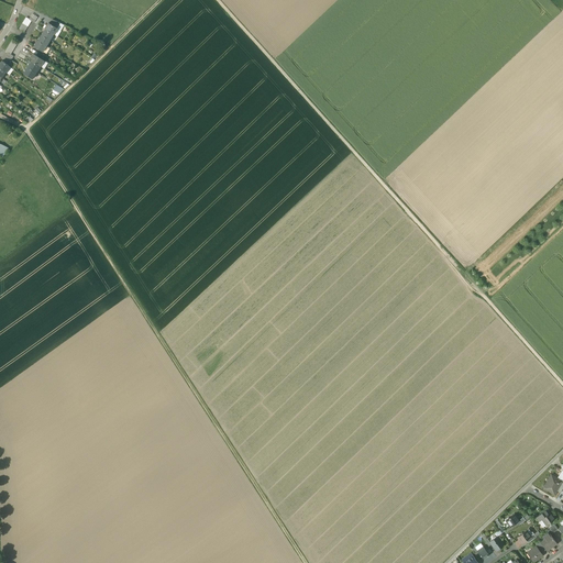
[(61,23),(53,20),(50,24),(57,29),(61,23)]
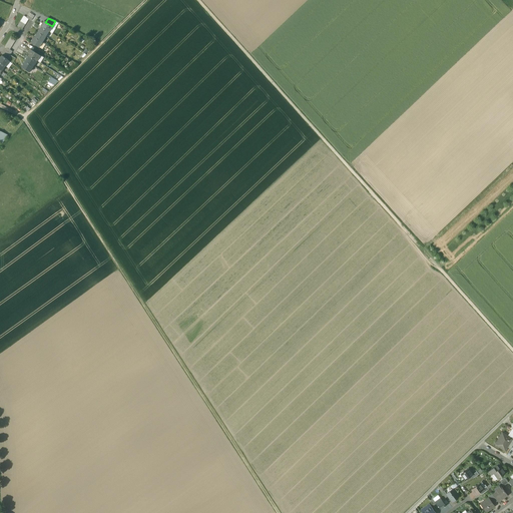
[(45,22),(44,21),(41,26),(49,31),(52,26),(45,22)]
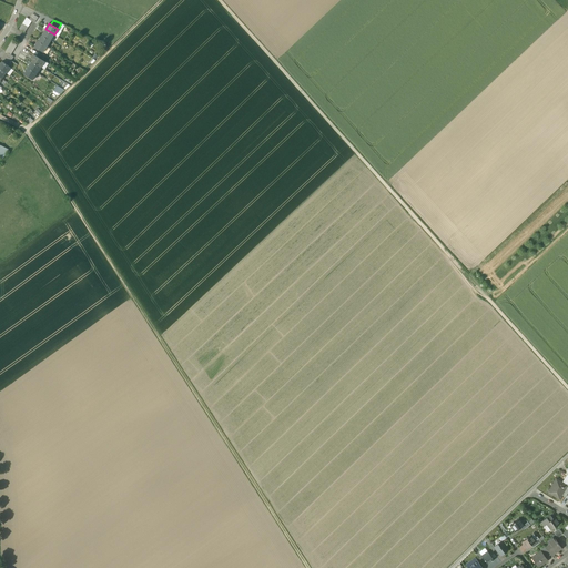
[(54,34),(46,29),(42,36),(50,40),(54,34)]
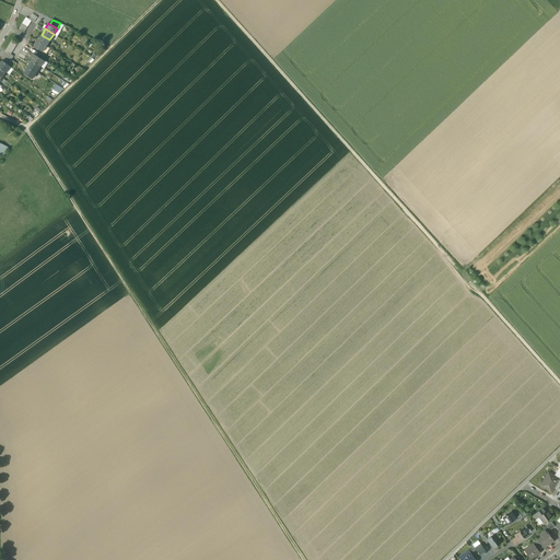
[(49,39),(42,35),(37,41),(46,46),(49,39)]
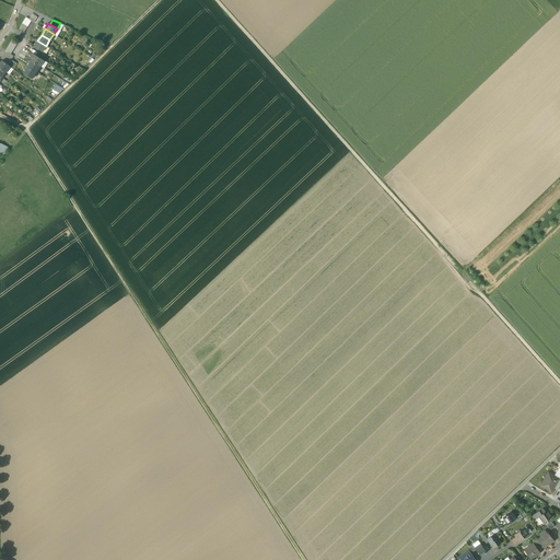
[(46,46),(37,41),(34,46),(43,51),(46,46)]
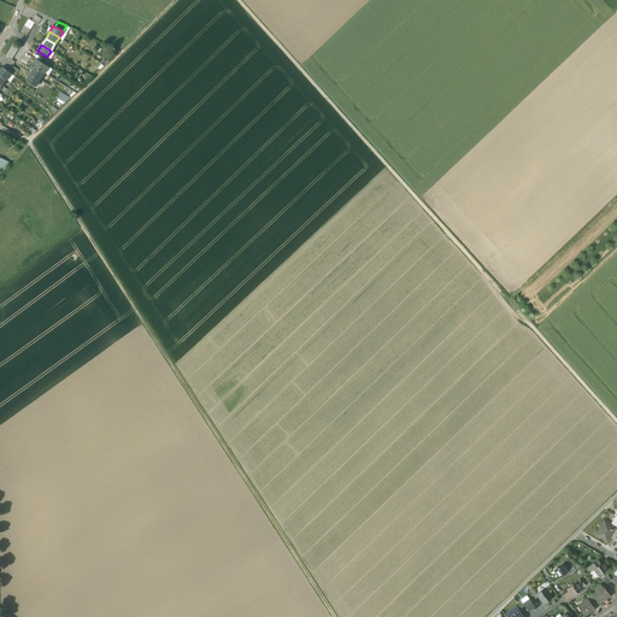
[(48,66),(36,59),(34,62),(36,64),(35,66),(45,72),(48,66)]
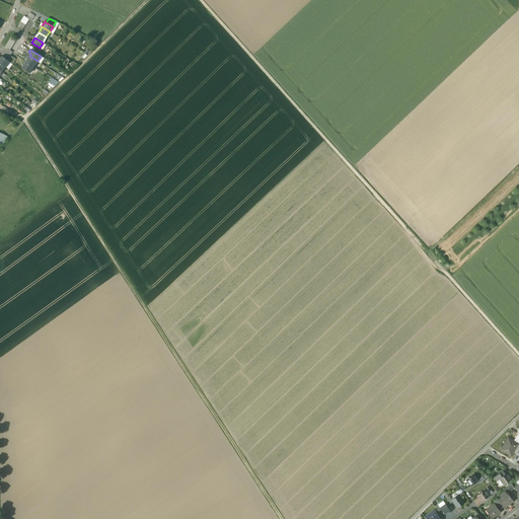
[(2,57),(2,56),(0,58),(0,62),(5,67),(9,62),(7,60),(2,57)]
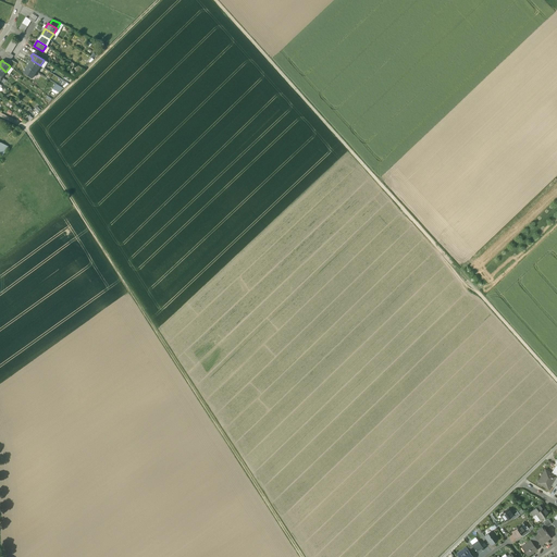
[(32,60),(31,60),(27,66),(36,72),(40,65),(32,60)]
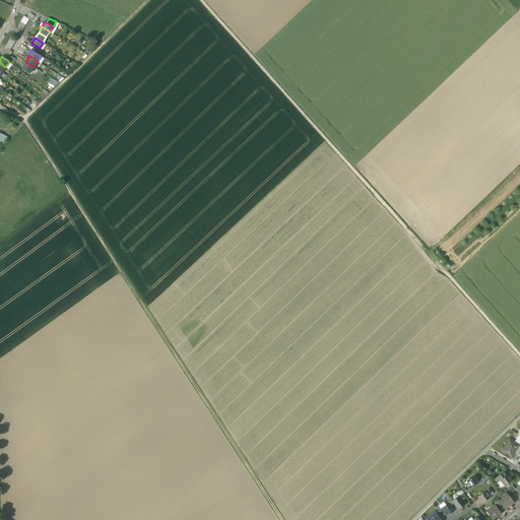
[(34,67),(25,62),(21,68),(29,73),(34,67)]
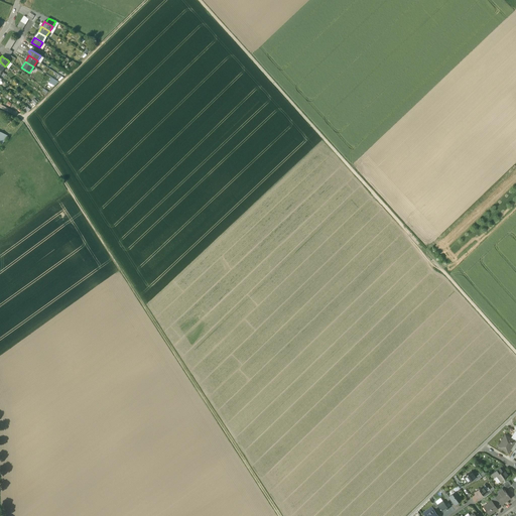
[(0,130),(0,141),(4,143),(8,135),(0,130)]
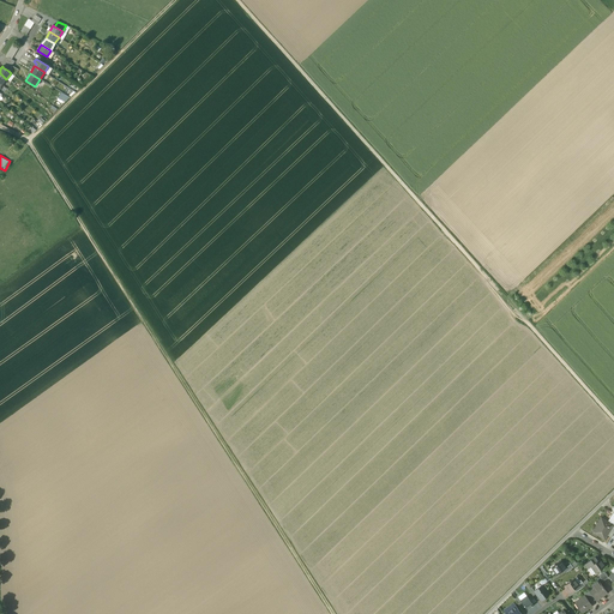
[(608,523),(602,519),(593,533),(605,540),(613,528),(613,527),(613,525),(608,523)]
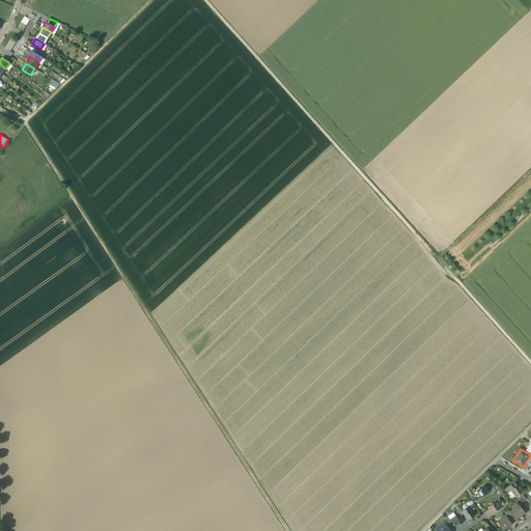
[(514,482),(505,490),(508,493),(511,491),(515,496),(519,494),(519,495),(520,494),(524,491),(520,484),(518,486),(514,482)]
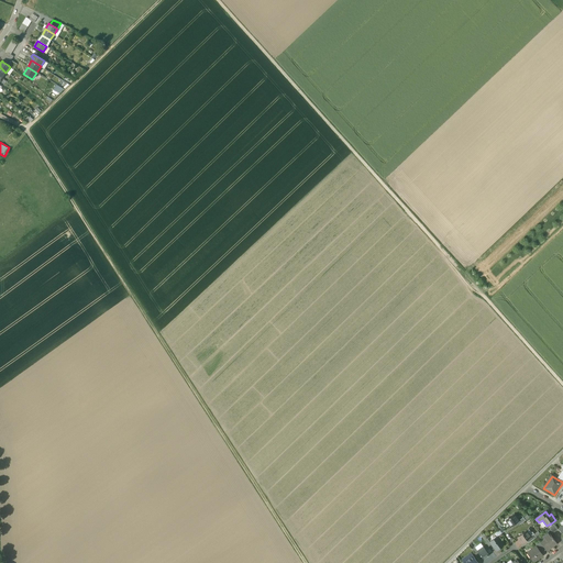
[(515,515),(507,521),(511,528),(518,522),(519,521),(515,515)]
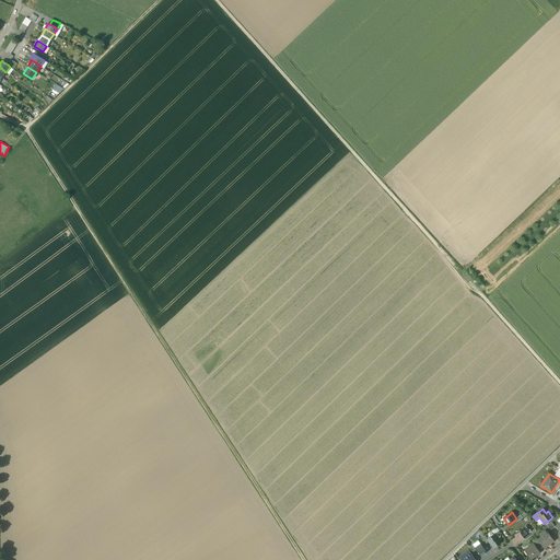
[(503,528),(494,516),(491,520),(500,532),(503,528)]
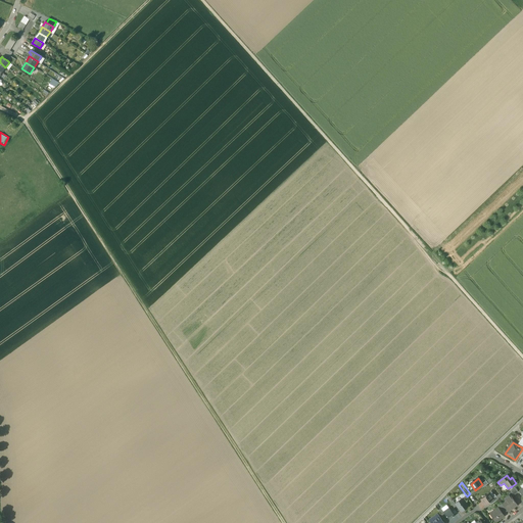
[(489,493),(481,500),(485,505),(490,502),(493,500),(492,500),(489,493)]
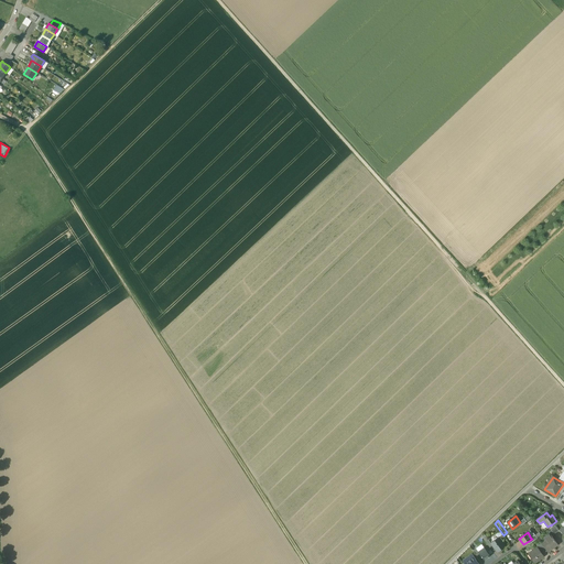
[(491,543),(484,533),(481,535),(490,548),(492,545),(490,543),(491,543)]
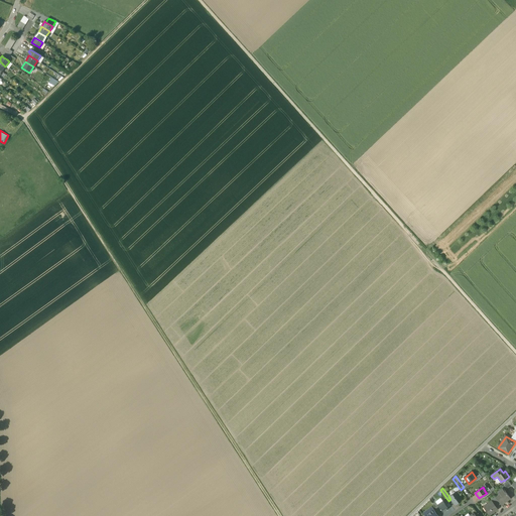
[(503,489),(497,493),(500,497),(497,499),(501,504),(502,505),(510,499),(505,491),(503,489)]
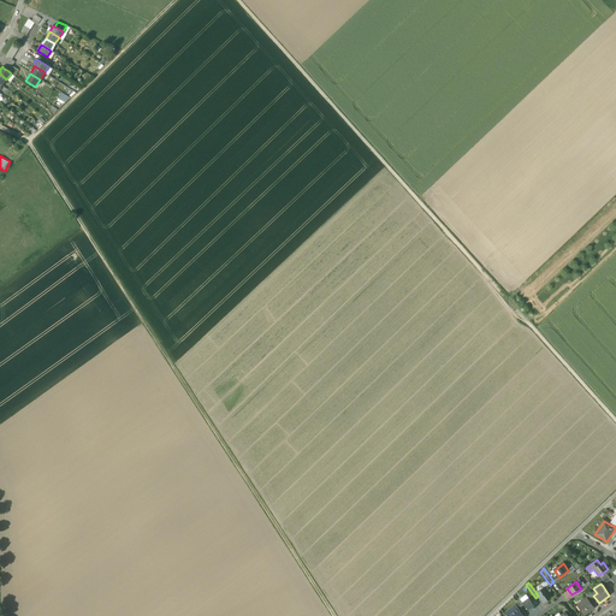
[(537,593),(535,593),(538,596),(543,603),(552,597),(545,587),(537,593)]
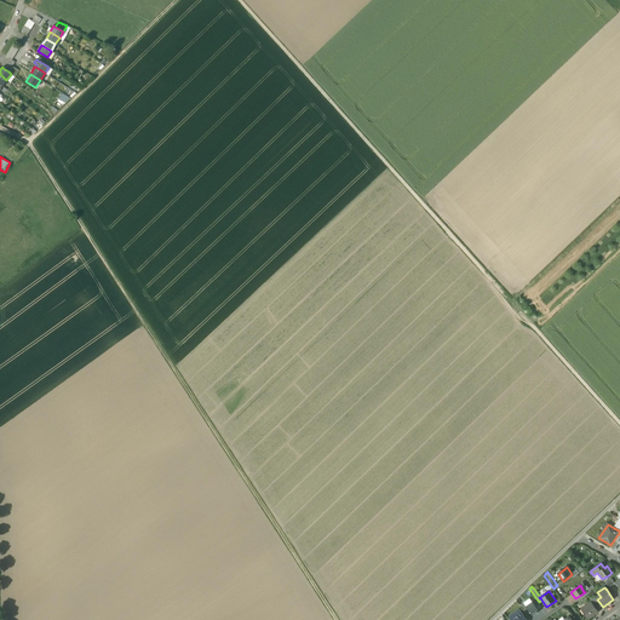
[(539,612),(533,603),(527,607),(526,607),(528,609),(533,616),(539,612)]
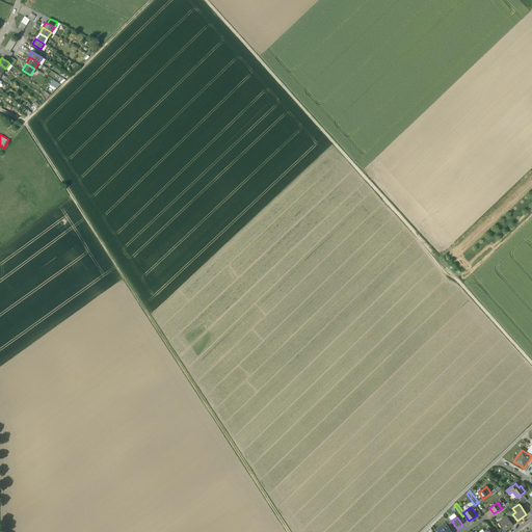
[(506,517),(500,523),(503,527),(502,528),(505,531),(512,526),(510,523),(507,517),(506,517)]
